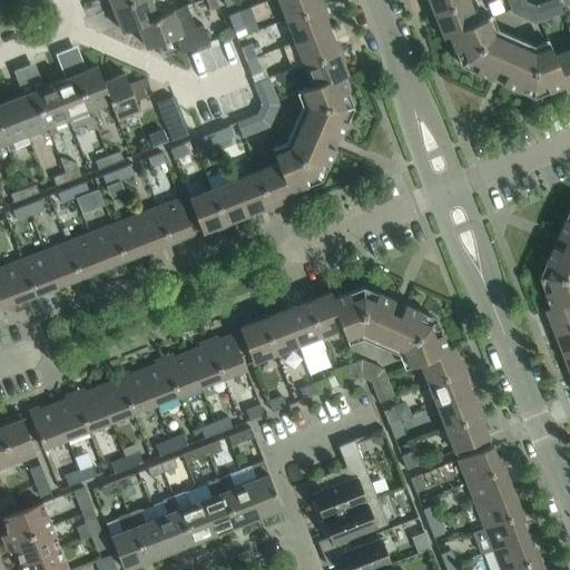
[(155,0),(133,0),(112,8),(121,31),(137,26),(136,25),(157,17),(156,16),(150,2),(155,0)]
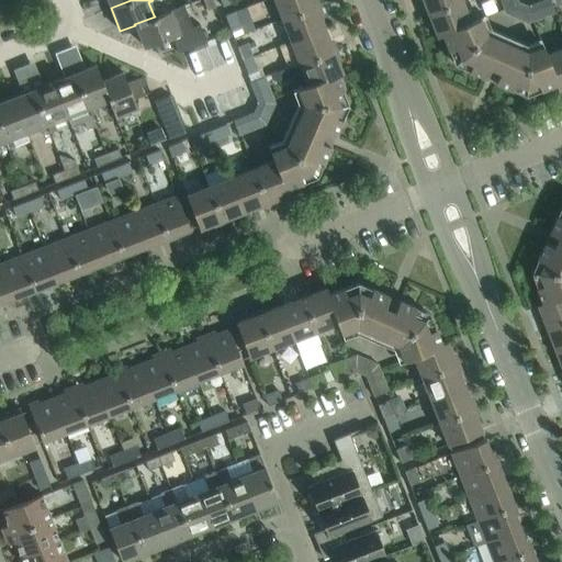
[(202,0),(206,10),(214,7),(212,0),(202,0)]
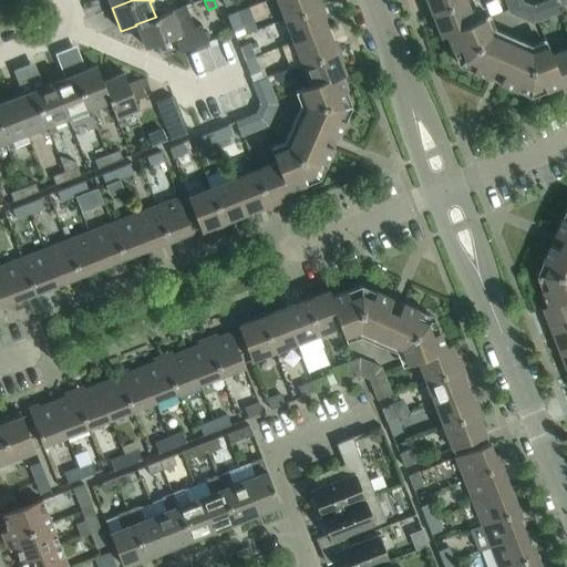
[(276,0),(284,19),(321,4),(319,0),(318,0),(317,1),(316,0),(276,0)]
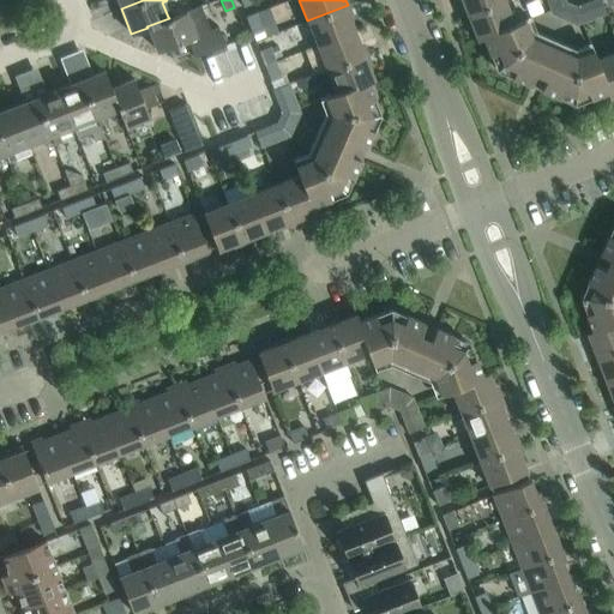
[(463,16),(503,0),(461,0),(464,10),(462,11),(463,16)]
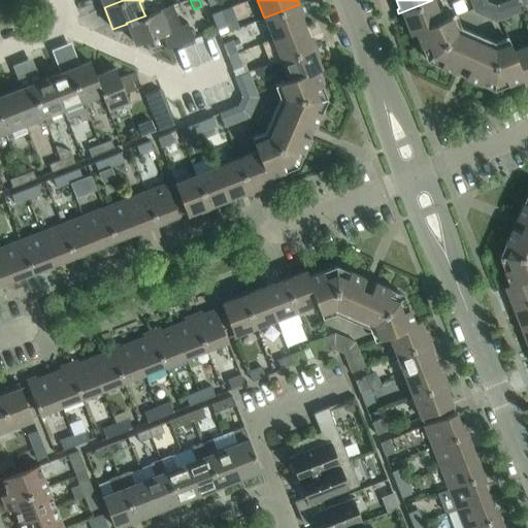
[(441,21),(441,20),(433,0),(432,0),(398,13),(400,18),(403,17),(409,34),(415,32),(415,31),(441,21)]
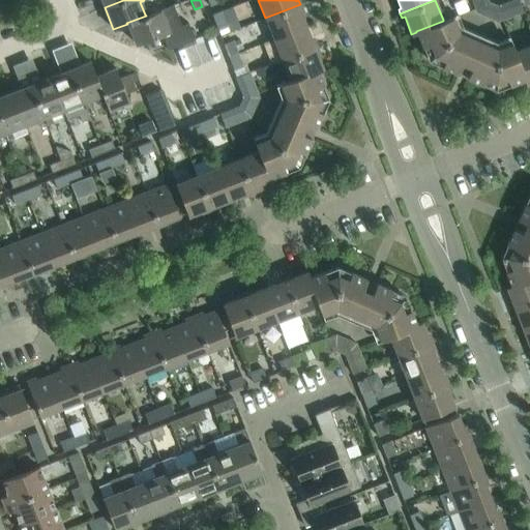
[(471,0),(474,7),(476,12),(482,15),(488,2),(487,0),(471,0)]
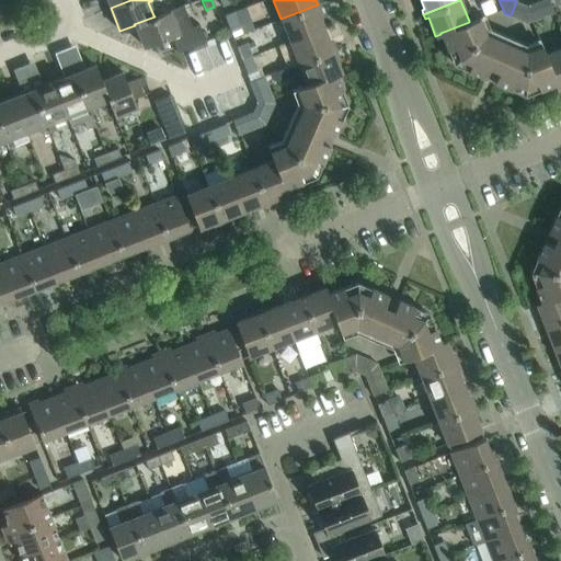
[(540,0),(526,6),(521,20),(526,22),(553,12),(548,0),(540,0)]
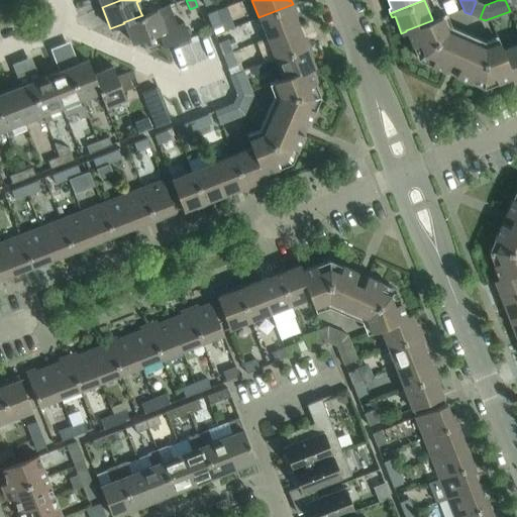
[(295,8),(293,4),(259,17),(267,37),(298,25),(292,9),(295,8)]
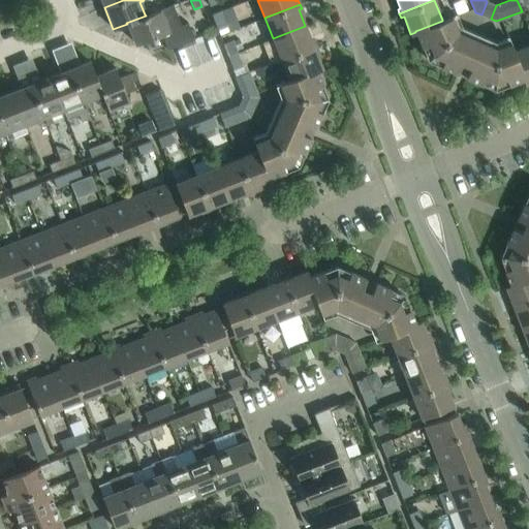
[(166,6),(145,14),(146,16),(126,23),(127,24),(135,44),(167,31),(162,17),(169,13),(166,6)]
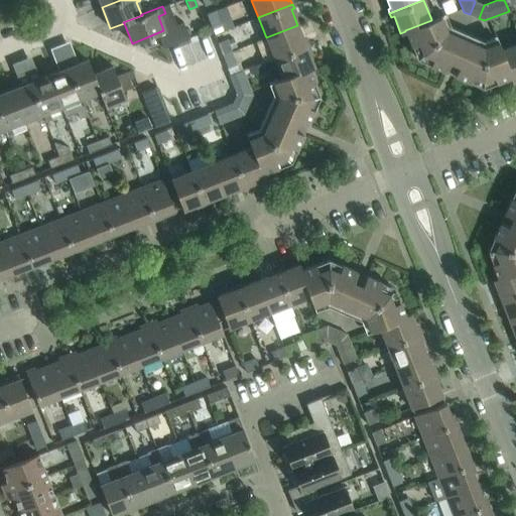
[(206,13),(211,26),(220,23),(215,10),(206,13)]
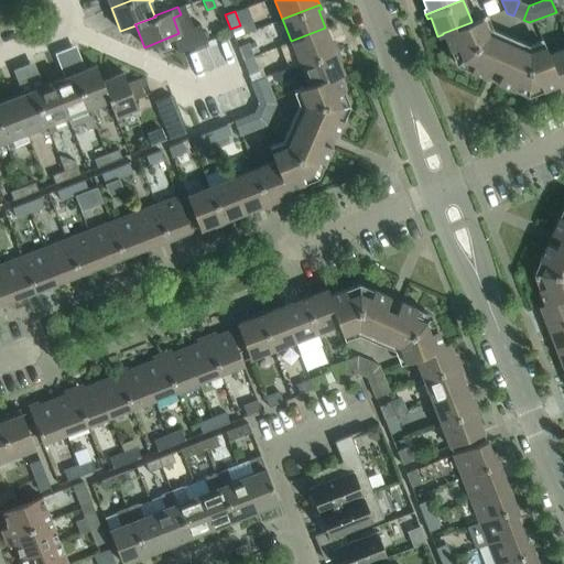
[(544,45),(528,51),(487,33),(480,17),(472,21),(472,22),(443,33),(443,34),(449,50),(454,47),(472,65),(469,71),(486,77),(491,65),(501,69),(496,82),(512,89),(514,85),(539,85),(541,90),(556,84),(557,84),(546,55),(548,54),(544,45)]
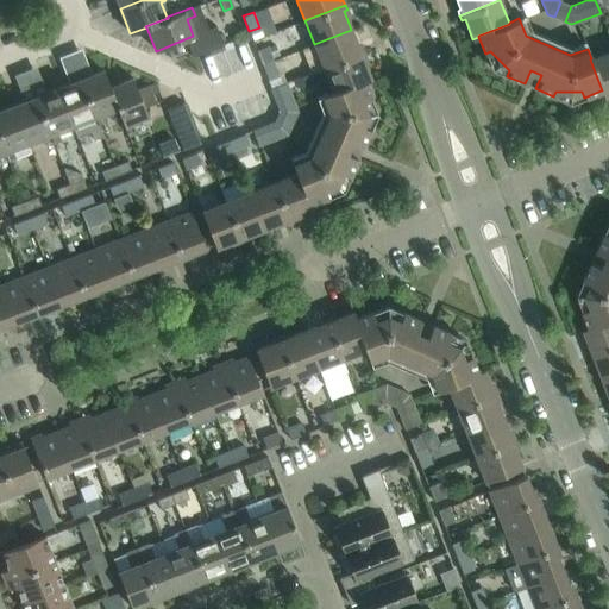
[(358,49),(351,30),(314,44),(303,49),(312,73),(324,69),(364,54),(362,48),(358,49)]
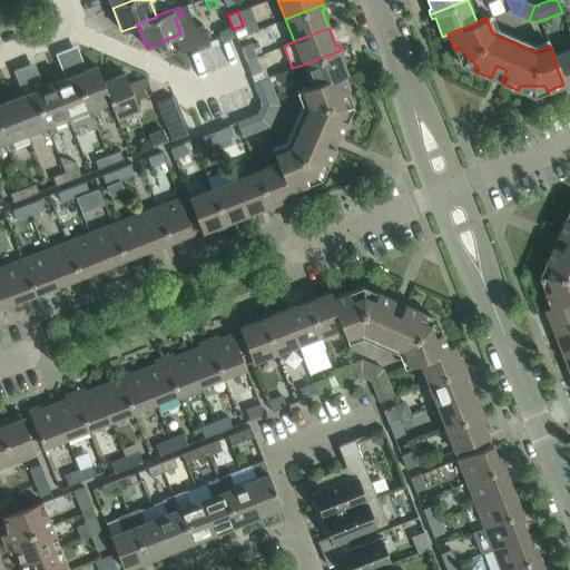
[(239,47),(245,60),(255,57),(249,42),(239,47)]
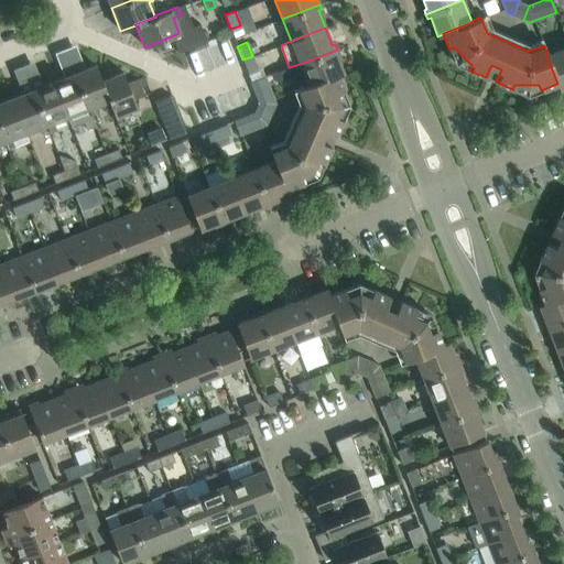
[(563,47),(548,54),(546,55),(557,84),(556,84),(559,89),(563,87),(563,47)]
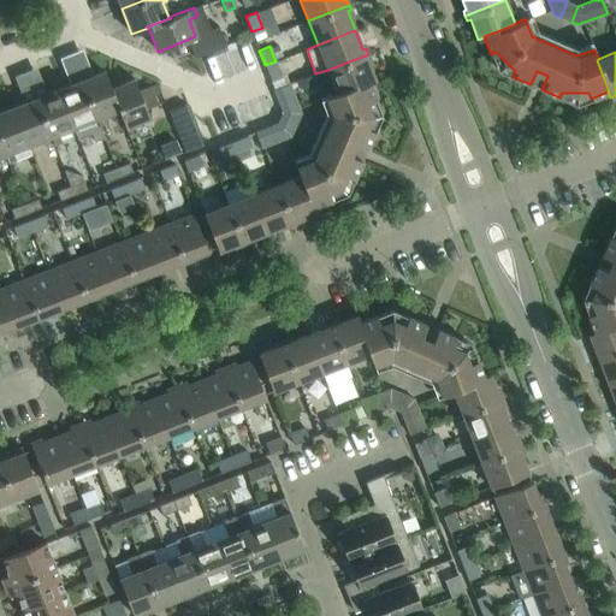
[(369,58),(368,54),(327,70),(336,92),(336,94),(368,82),(368,83),(374,80),(367,59),(369,58)]
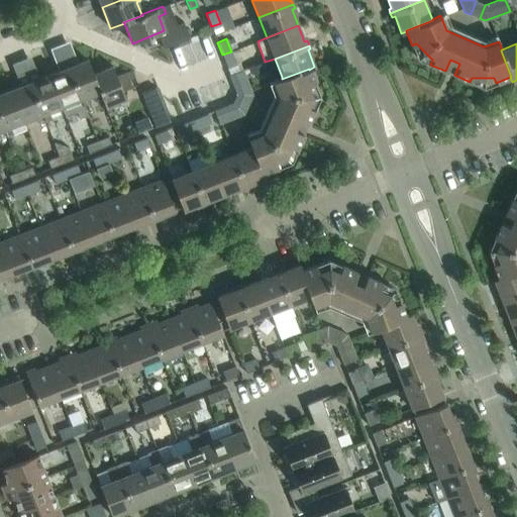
[(231,52),(222,55),(227,68),(229,75),(242,70),(239,63),(240,63),(235,49),(231,52)]
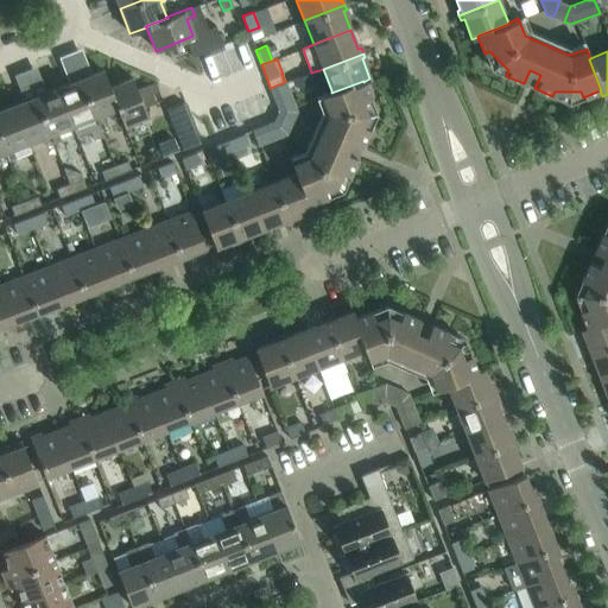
[(118,108),(108,87),(109,87),(102,70),(80,78),(97,125),(105,121),(102,114),(116,108),(118,108)]
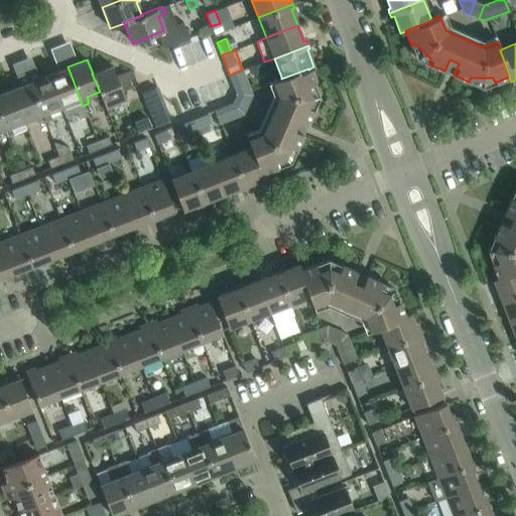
[(112,66),(93,74),(92,74),(100,92),(99,92),(107,113),(113,110),(111,103),(124,98),(112,66)]
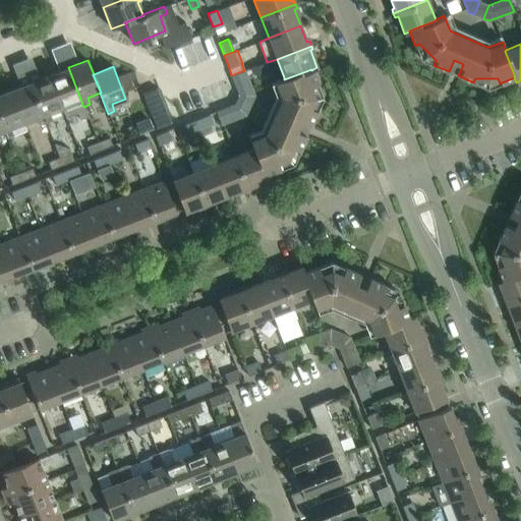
[(83,107),(68,67),(49,75),(62,107),(65,116),(76,111),(79,118),(88,115),(83,107)]
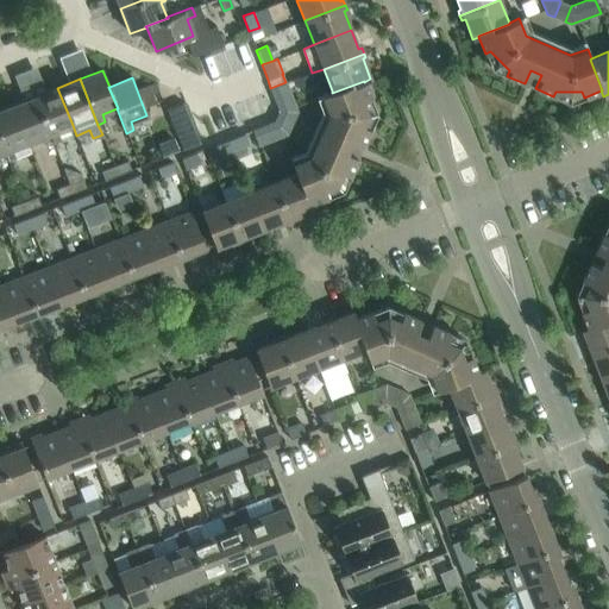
[(365,100),(370,98),(364,82),(364,81),(332,93),(332,90),(321,95),(328,112),(309,156),(292,163),(295,174),(296,173),(309,203),(311,203),(327,198),(325,192),(344,174),(349,176),(357,157),(344,151),(349,140),(362,146),(370,129),(365,126),(365,100)]
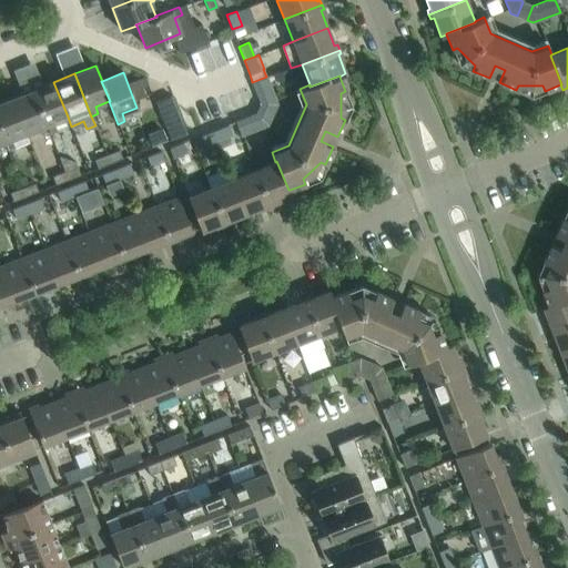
[(276,103),(266,77),(252,82),(261,103),(274,109),(276,103)]
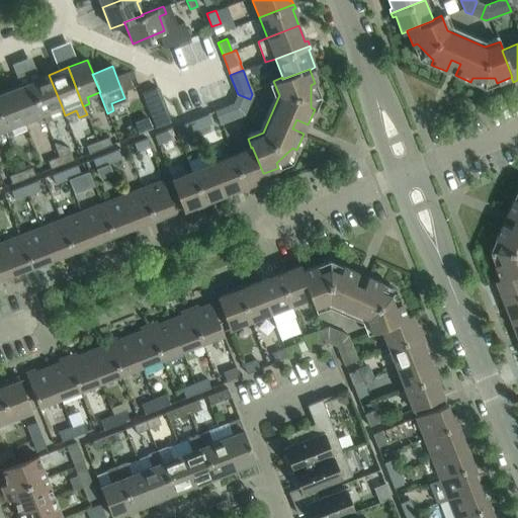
[(62,106),(49,75),(29,82),(45,121),(51,118),(49,111),(62,106)]
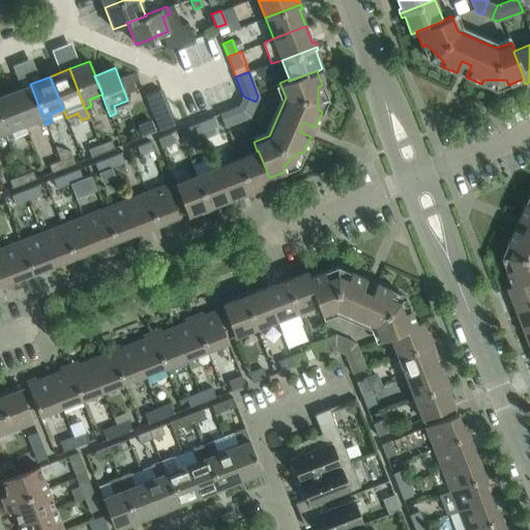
[(46,124),(30,84),(10,92),(24,124),(36,119),(39,126),(46,124)]
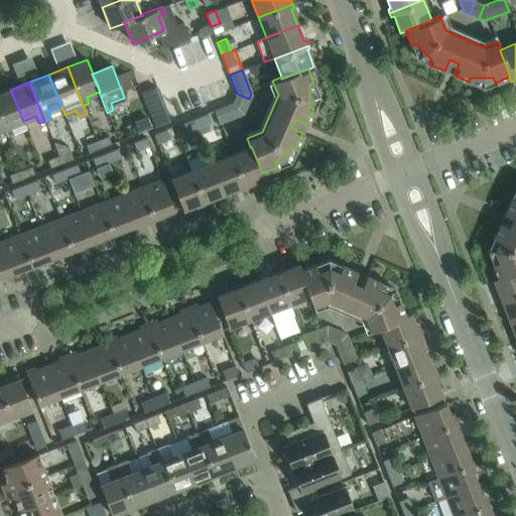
[(140,92),(154,127),(168,121),(154,86),(140,92)]
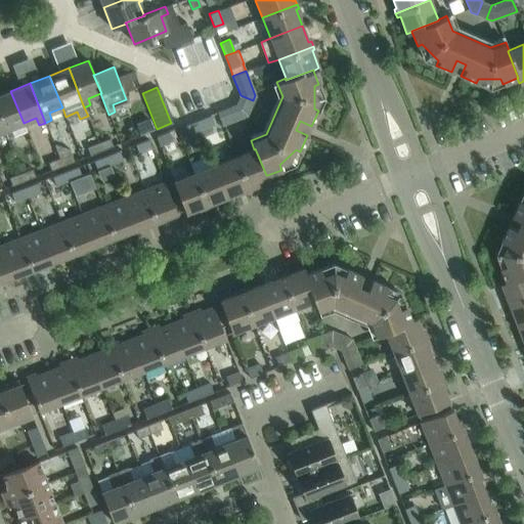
[(24,123),(10,91),(0,94),(0,121),(6,138),(26,130),(24,123)]
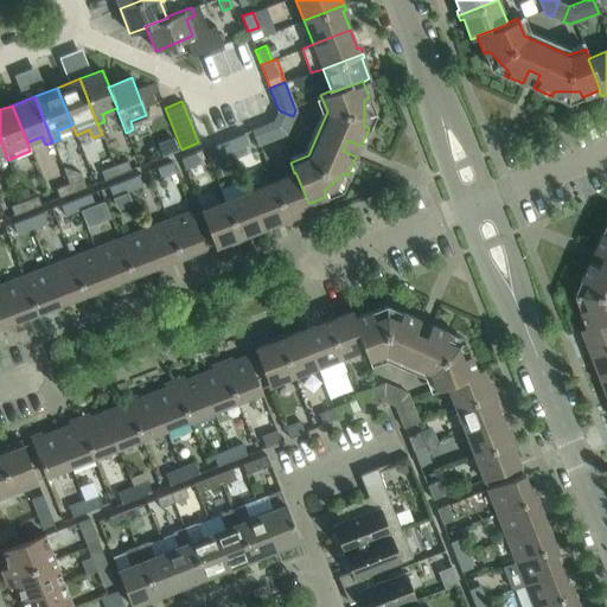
[(273,121),(250,129),(256,145),(286,133),(288,127),(273,121)]
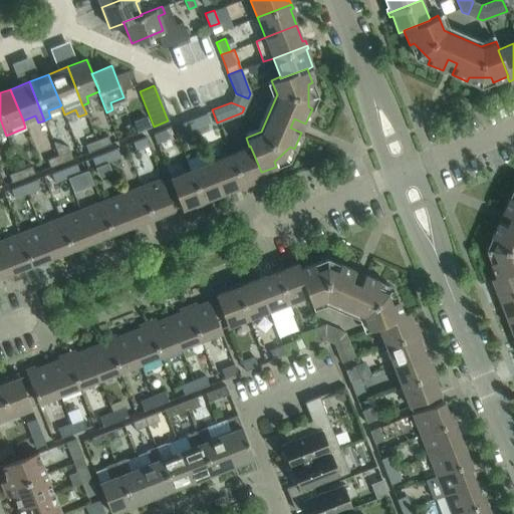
[(206,112),(193,117),(197,126),(209,121),(206,112)]
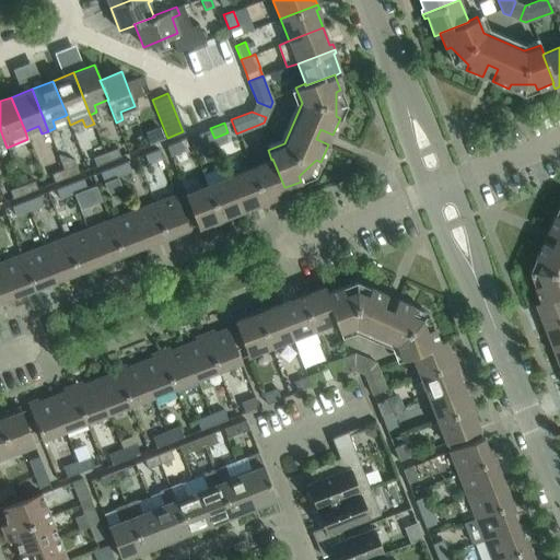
[(214,138),(210,128),(197,133),(200,143),(214,138)]
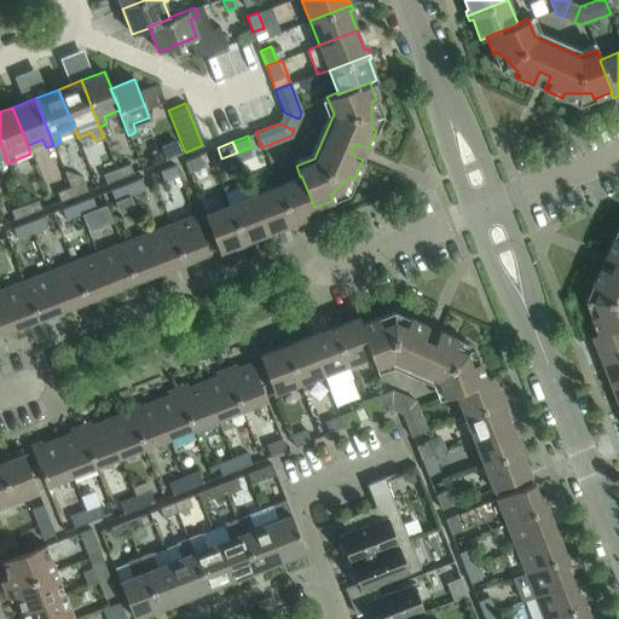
[(183,161),(187,172),(203,166),(198,155),(183,161)]
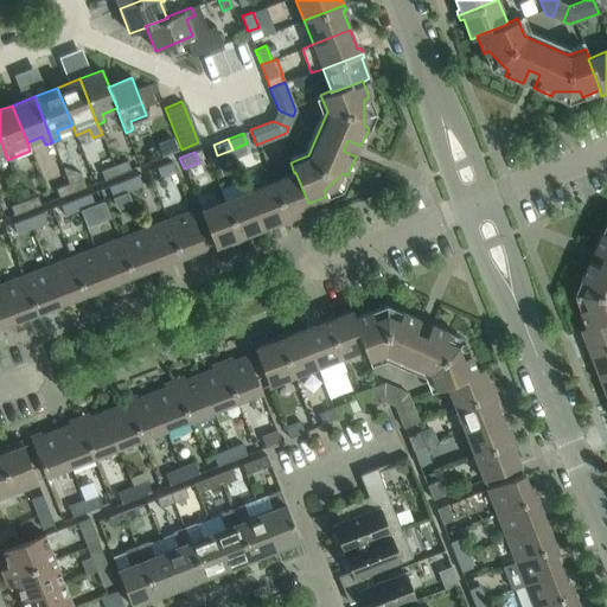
[(127,160),(114,165),(116,174),(131,168),(127,160)]
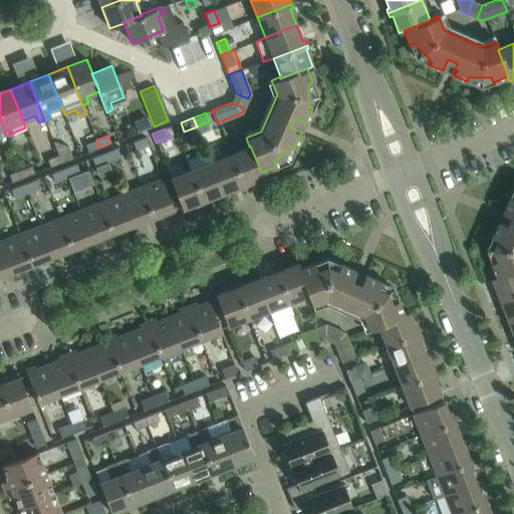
[(132,142),(136,151),(148,146),(145,137),(132,142)]
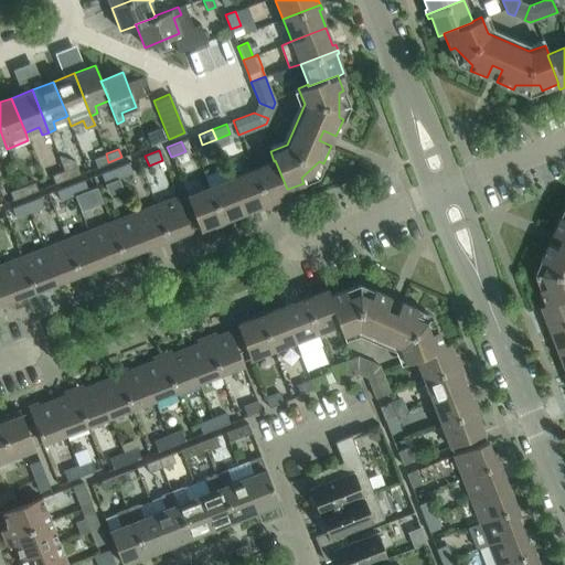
[(108,162),(106,153),(93,159),(96,167),(108,162)]
